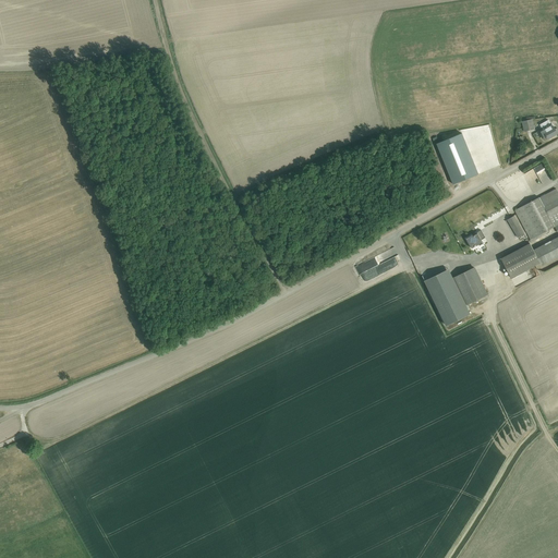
[(522,119),(522,121),(524,131),(535,129),(533,121),(535,120),(534,116),(522,119)]
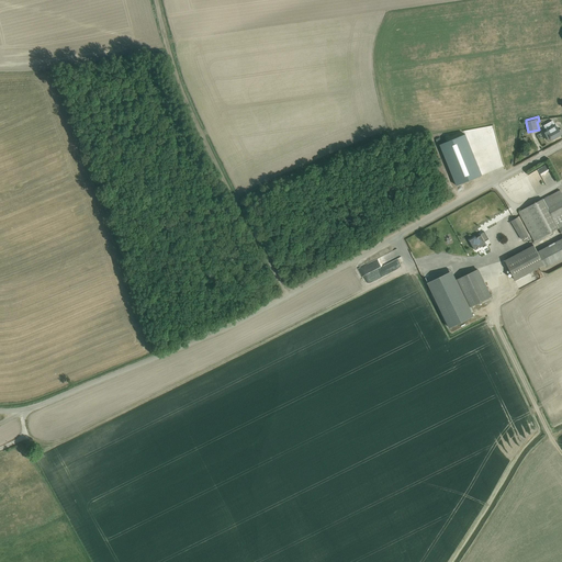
[(547,128),(542,131),(547,138),(550,136),(552,139),(561,134),(561,130),(561,128),(559,130),(558,127),(551,131),(548,132),(547,128)]
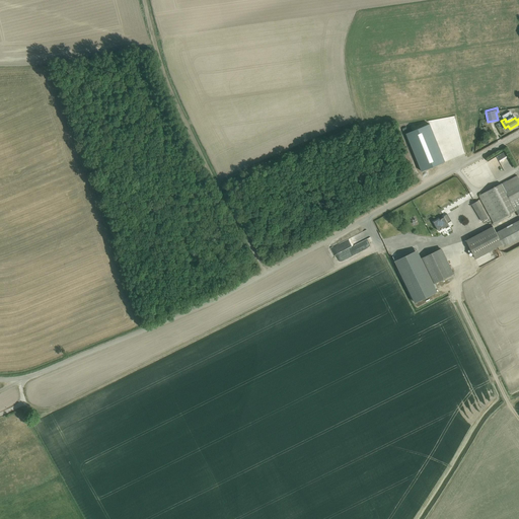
[(430,125),(406,134),(422,171),(433,167),(445,162),(430,125)]
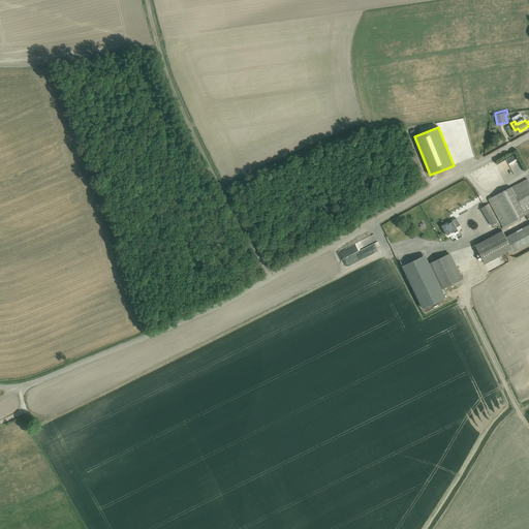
[(517,156),(499,163),(505,178),(515,174),(510,163),(519,160),(517,156)]
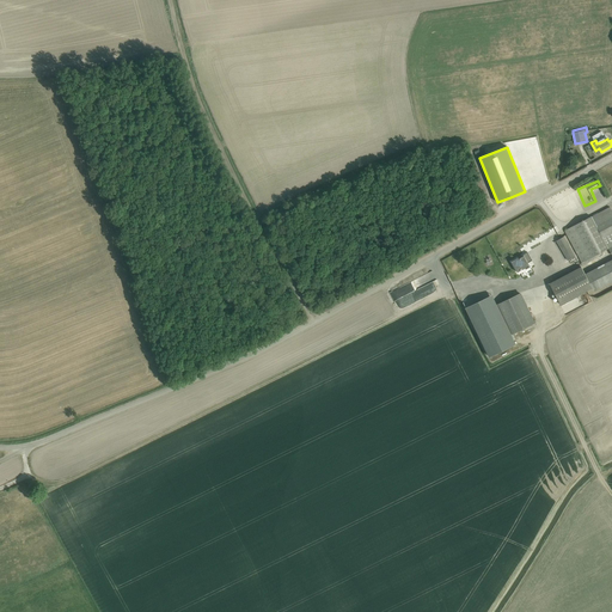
[(582,263),(597,256),(609,249),(611,255),(611,210),(610,207),(565,231),(581,261),(582,263)]
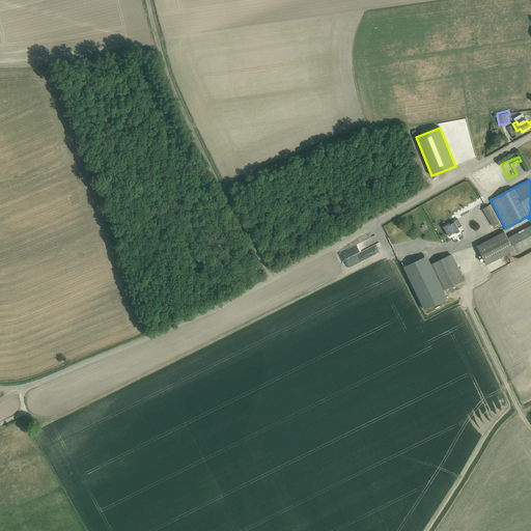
[(466,198),(445,208),(449,219),(470,208),(466,198)]
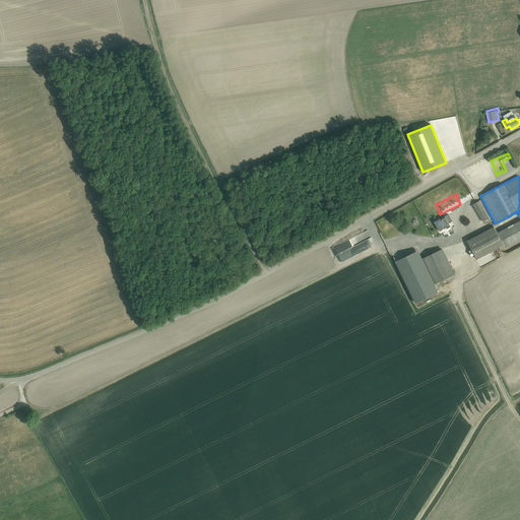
[(479,201),(473,205),(482,221),(489,218),(479,201)]
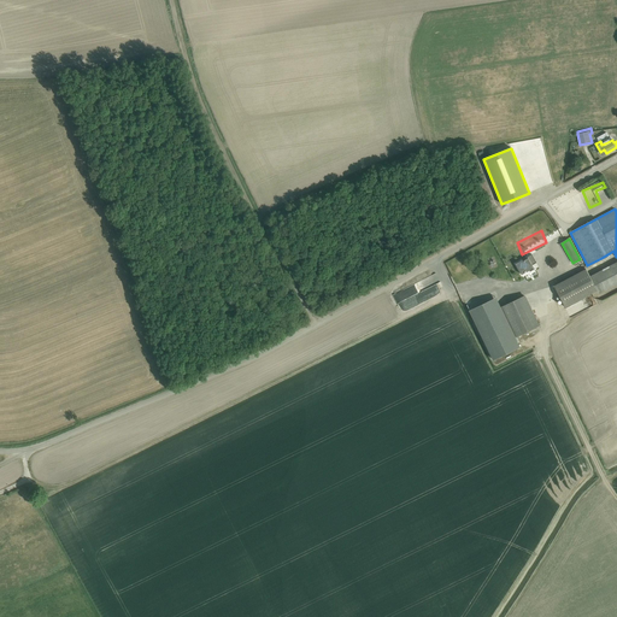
[(533,254),(516,264),(522,275),(529,271),(530,272),(535,270),(533,265),(536,263),(533,254)]
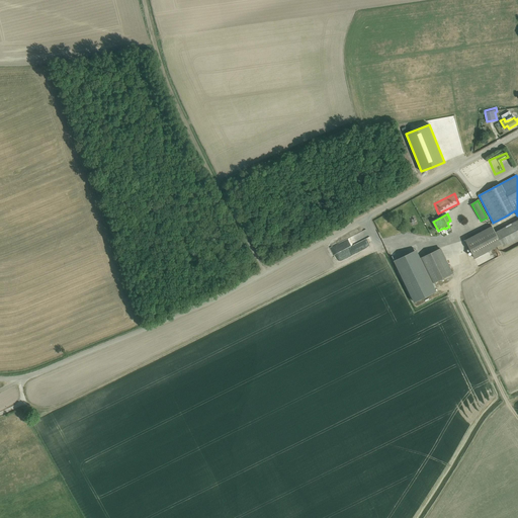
[(505,217),(493,223),(492,224),(493,226),(506,219),(505,217)]
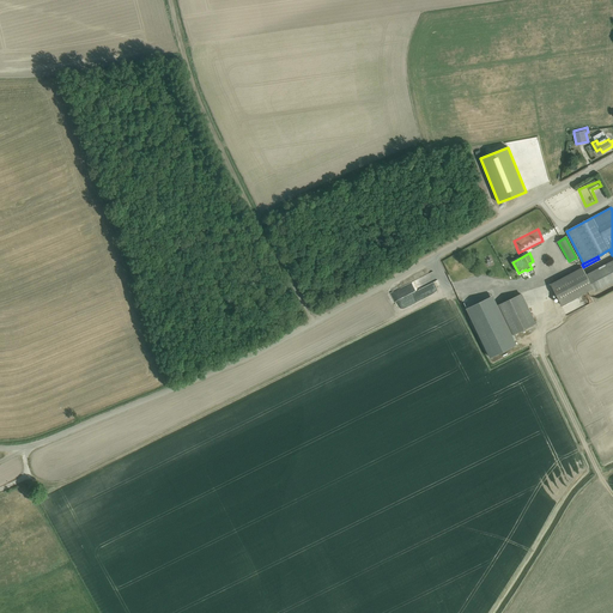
[(582,267),(551,284),(562,307),(594,289),(595,292),(612,283),(612,260),(586,275),(583,268),(582,267)]
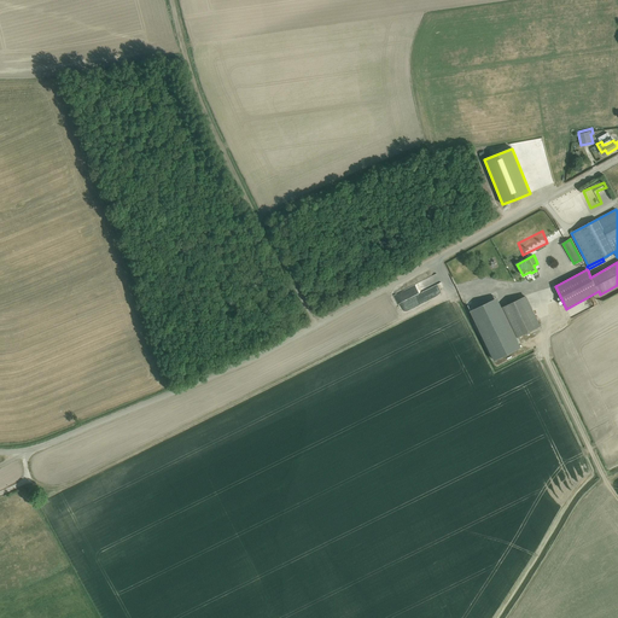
[(526,296),(502,308),(517,338),(541,327),(526,296)]
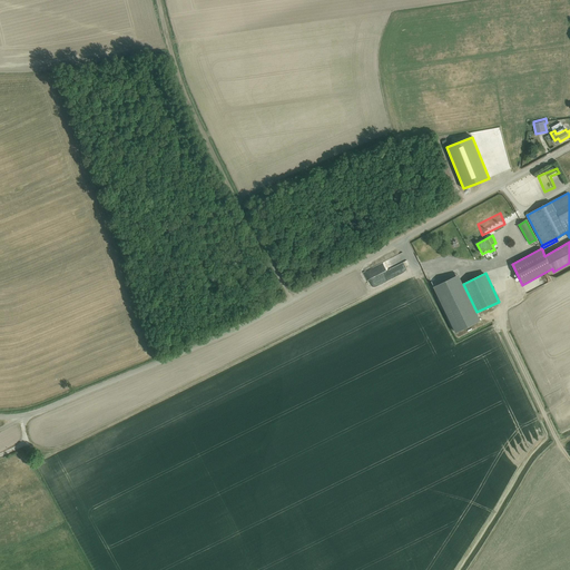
[(459,275),(433,287),(455,333),(480,321),(459,275)]
